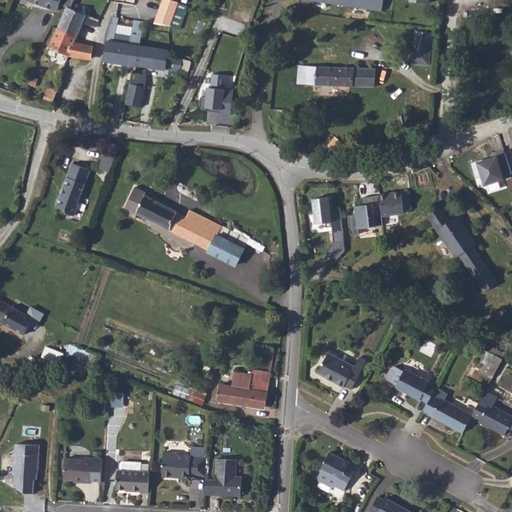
[(32,0),(35,1),(58,9),(60,0),(32,0)]
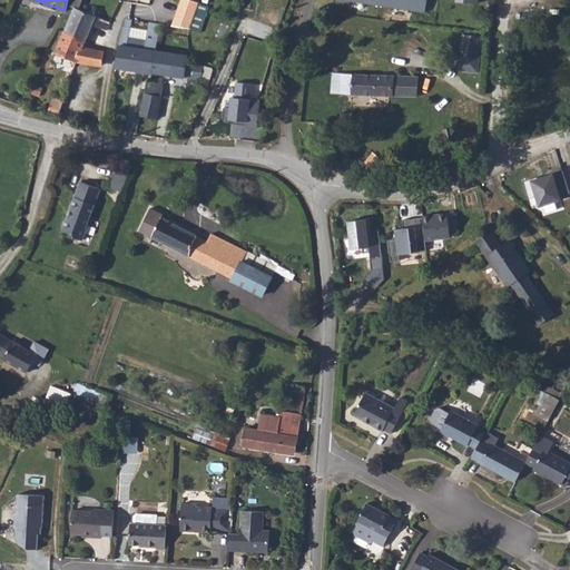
[(192,0),(183,0),(173,26),(192,30),(202,3),(192,0)]
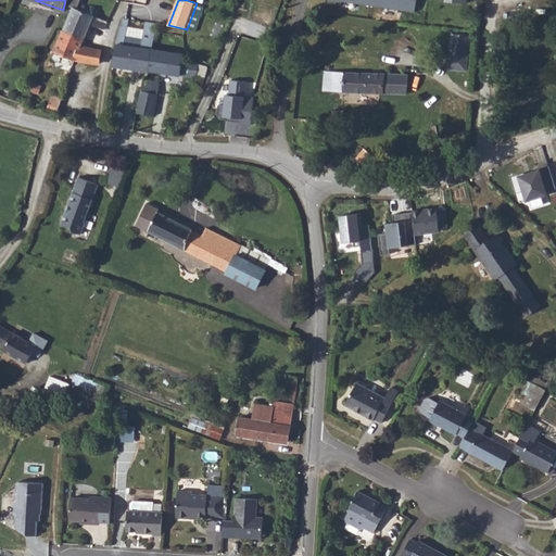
[(342,0),(415,11),(416,0),(342,0)]
